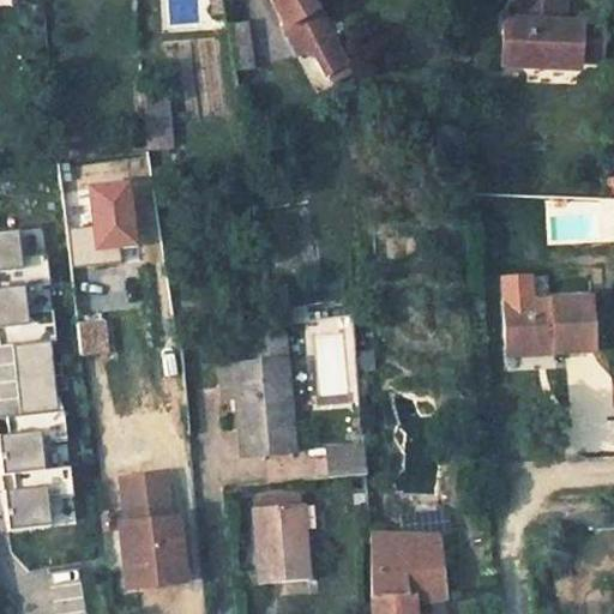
[(224,10),(222,0),(214,0),(215,12),(224,10)]
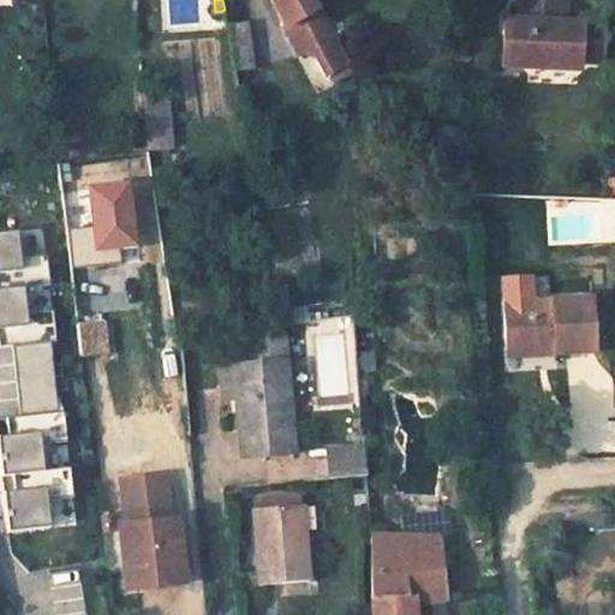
[(270,0),(294,47),(298,45),(302,53),(315,47),(328,73),(335,70),(340,79),(353,73),(314,0),(270,0)]
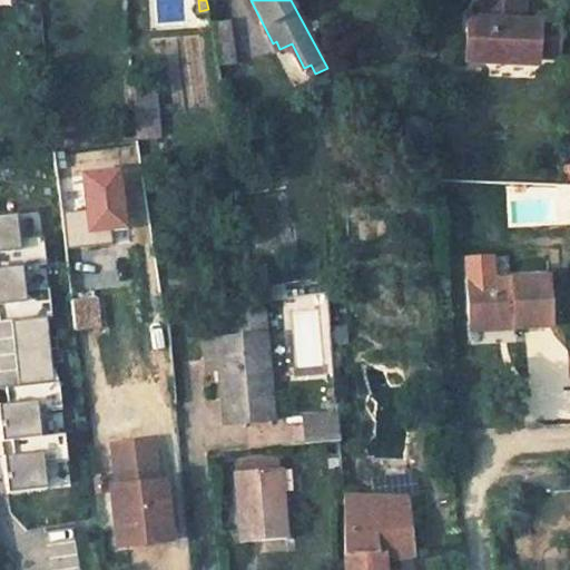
[(491,52),(512,53),(513,59),(537,60),(537,56),(557,57),(559,23),(513,22),(504,21),(505,6),(514,6),(513,0),(484,0),(483,19),(470,18),(469,56),(490,58),(491,52)]
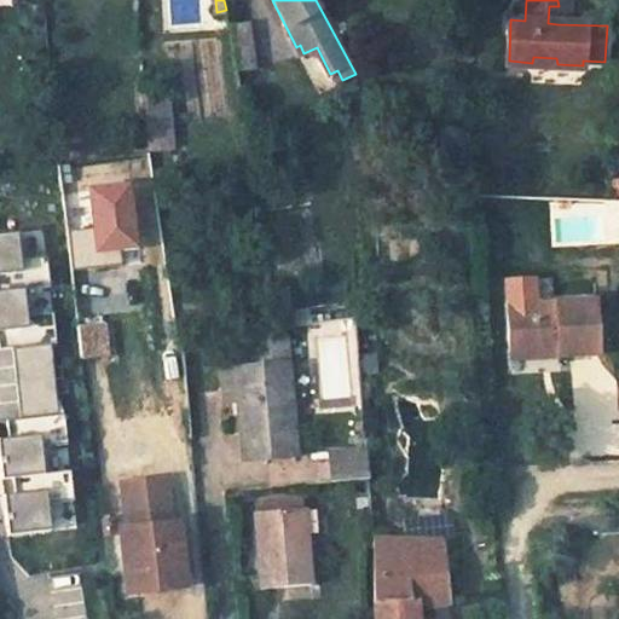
[(549,6),(548,23),(557,24),(559,6),(549,6)]
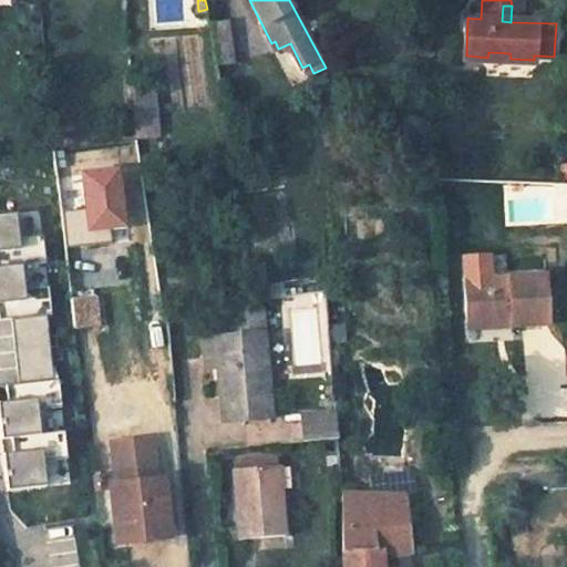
[(222,64),(237,62),(229,19),(214,22),(222,64)]
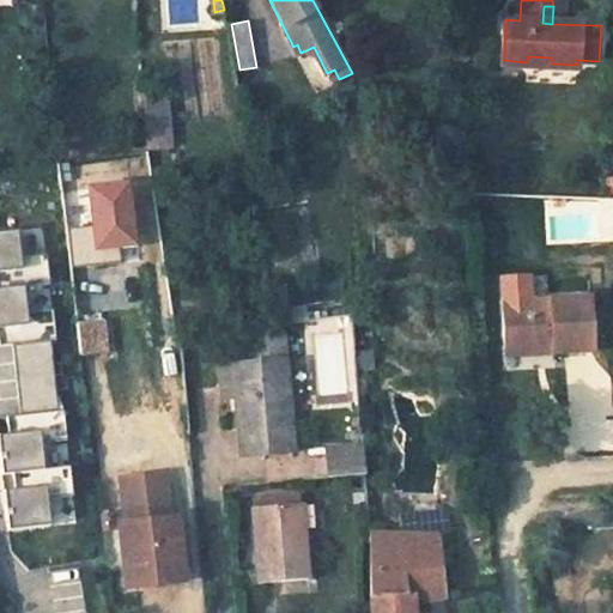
[(334,70),(327,73),(332,83),(339,79),(334,70)]
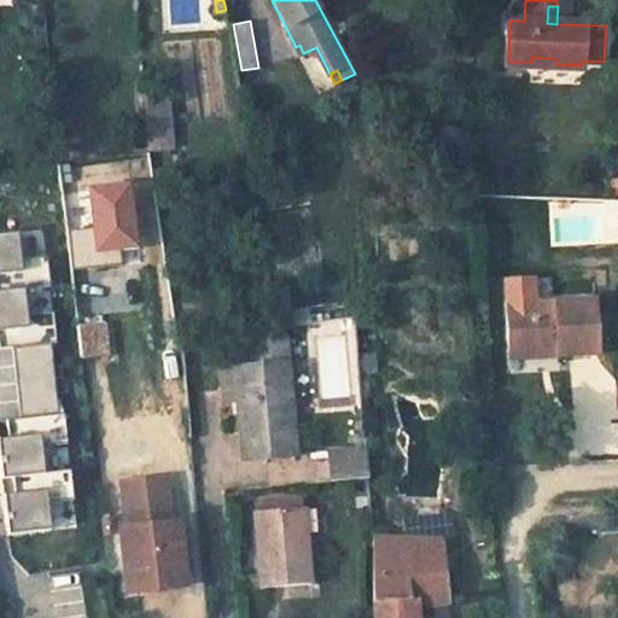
[(145,99),(147,151),(175,150),(173,97),(145,99)]
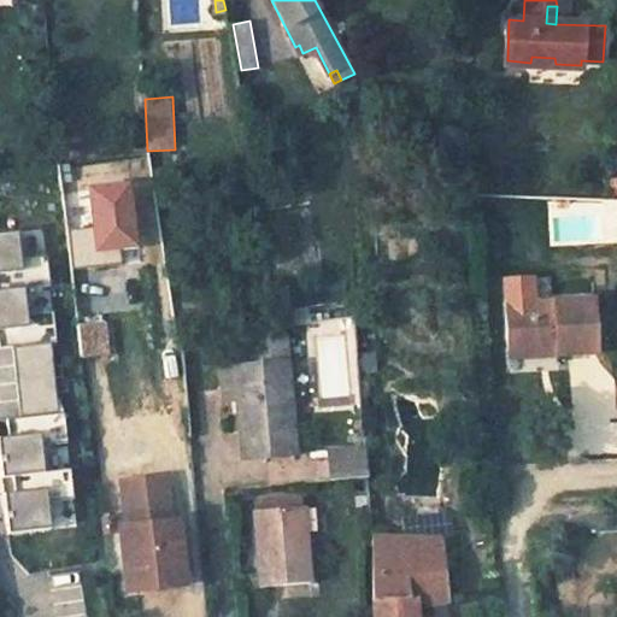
[(95,227),(68,228),(70,268),(124,265),(124,248),(140,247),(136,184),(93,187),(95,227)]
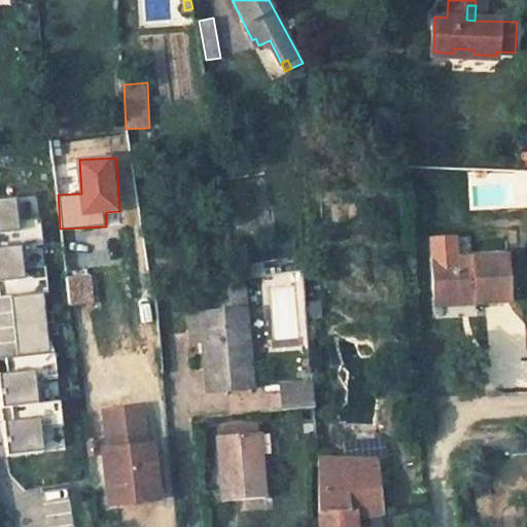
[(51,352),(43,291),(48,291),(45,266),(24,268),(21,246),(42,243),(39,217),(18,220),(14,198),(0,199),(0,295),(0,297),(11,295),(20,356),(8,357),(9,373),(11,384),(1,385),(4,408),(13,407),(15,420),(18,432),(7,433),(10,455),(46,451),(43,428),(66,425),(63,399),(40,402),(38,380),(59,378),(56,352),(51,352)]
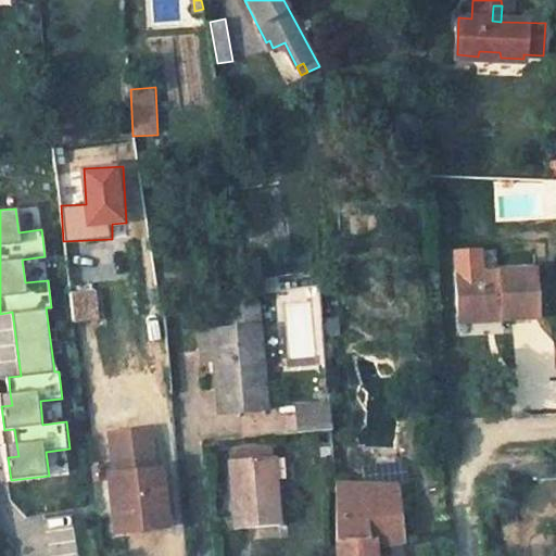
[(533,269),(456,272),(457,313),(502,311),(502,318),(535,316),(533,269)]
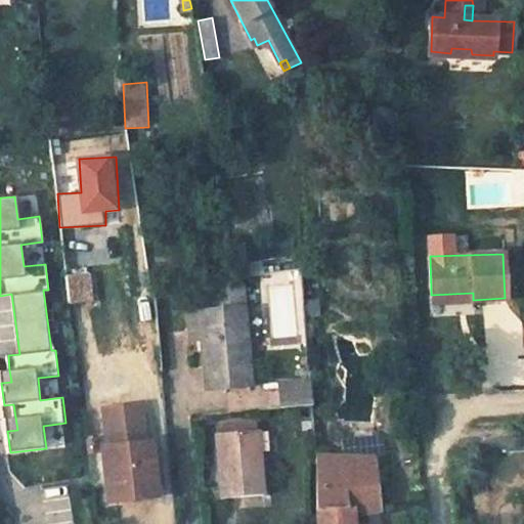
[(68,273),(68,303),(93,303),(93,273),(68,273)]
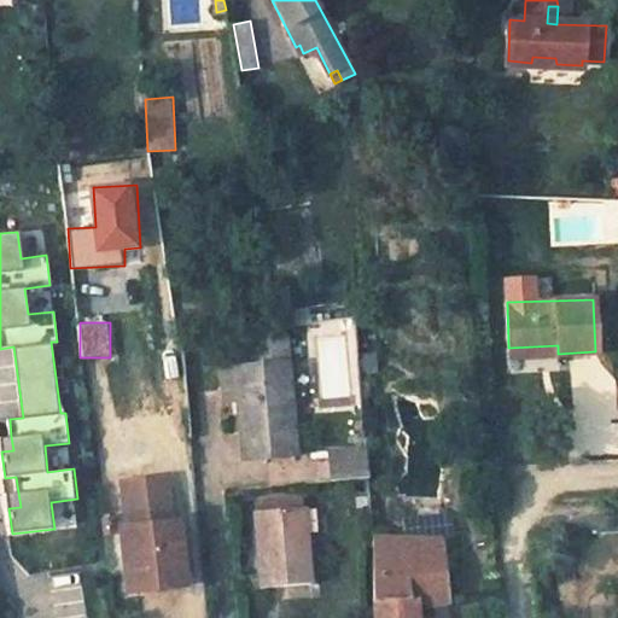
[(292,356),(292,336),(270,337),(272,357),(292,356)]
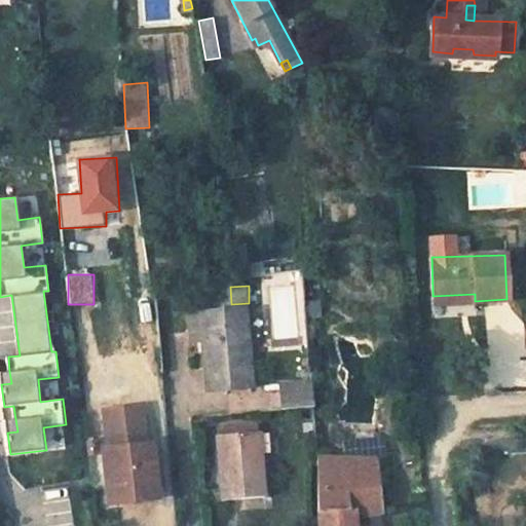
[(475,294),(433,296),(434,302),(475,301),(475,294)]
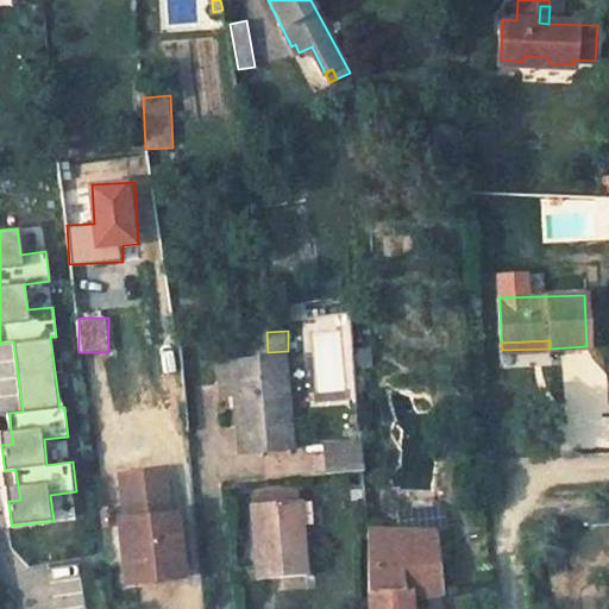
[(283,356),(232,359),(234,393),(240,451),(292,446),(283,356)]
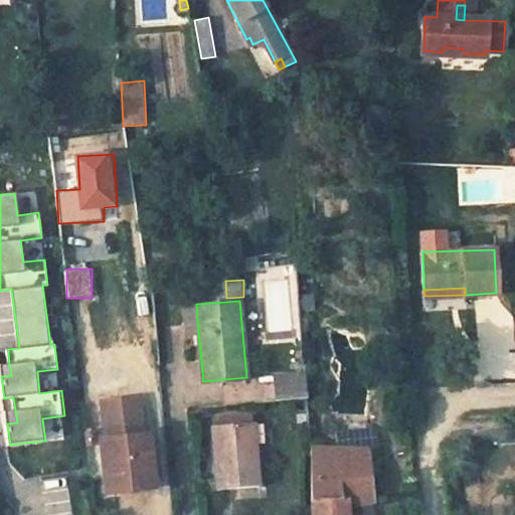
[(196,304),(183,306),(186,333),(198,332),(196,304)]
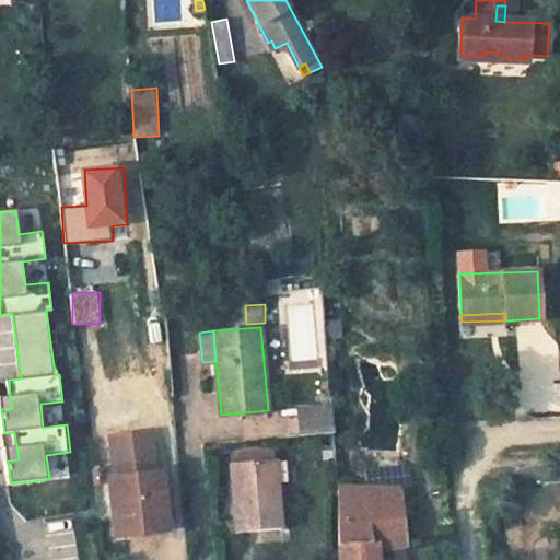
[(12,408),(10,396),(0,396),(0,397),(1,409),(12,408)]
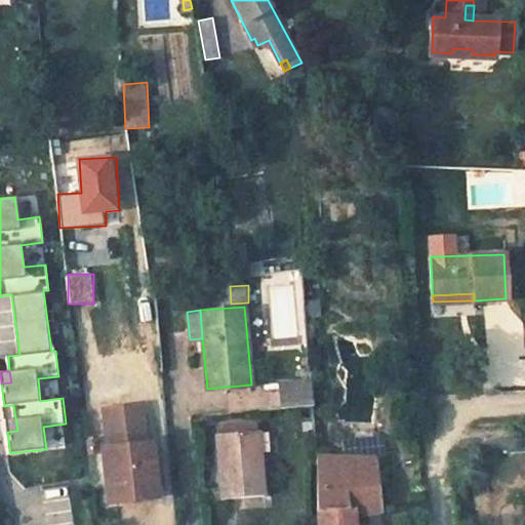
[(312,381),(280,384),(281,392),(313,390),(312,381)]
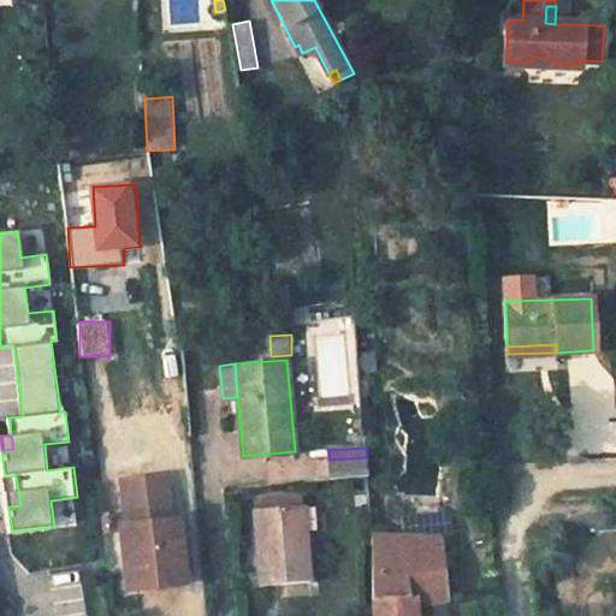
[(367,457),(330,460),(331,479),(368,477),(367,462),(367,457)]
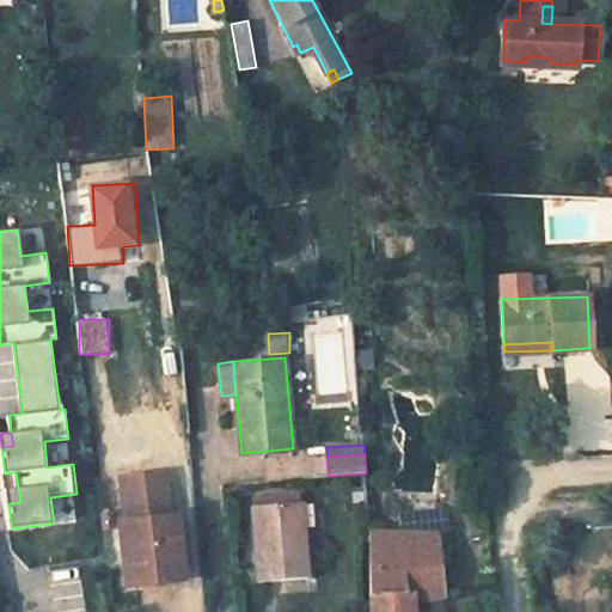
[(171,485),(116,491),(126,585),(175,580),(171,545),(177,545),(171,485)]
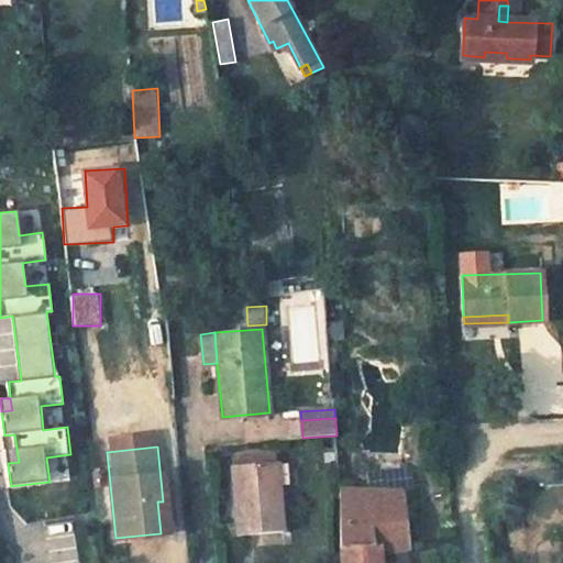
[(19,462),(17,449),(7,450),(8,463),(19,462)]
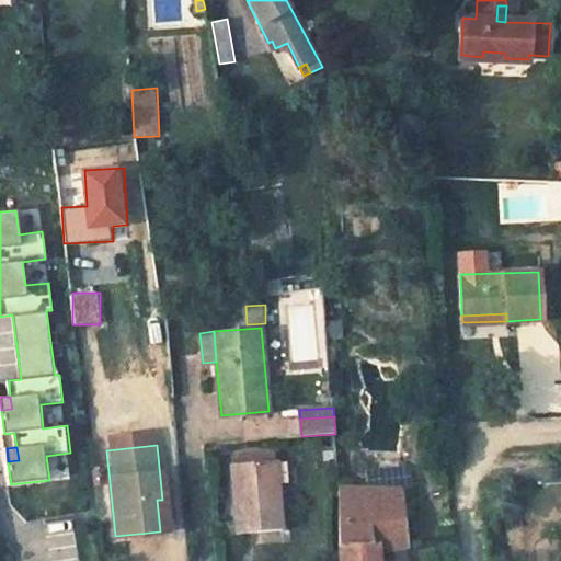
[(276,459),(230,462),(236,533),(282,530),(276,459)]
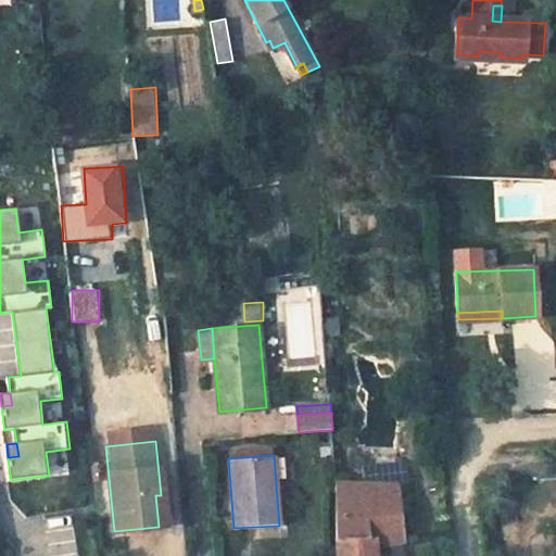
[(397,482),(365,487),(336,479),(337,544),(337,555),(374,555),(374,545),(404,540),(397,482)]
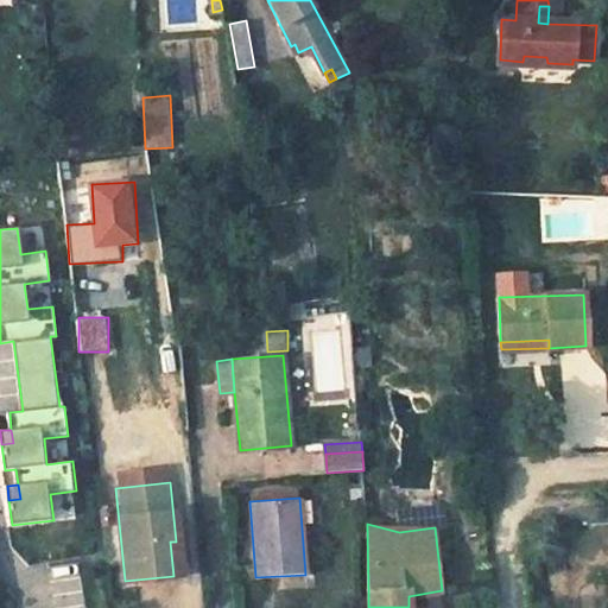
[(176,542),(170,542),(173,576),(179,576),(176,542)]
